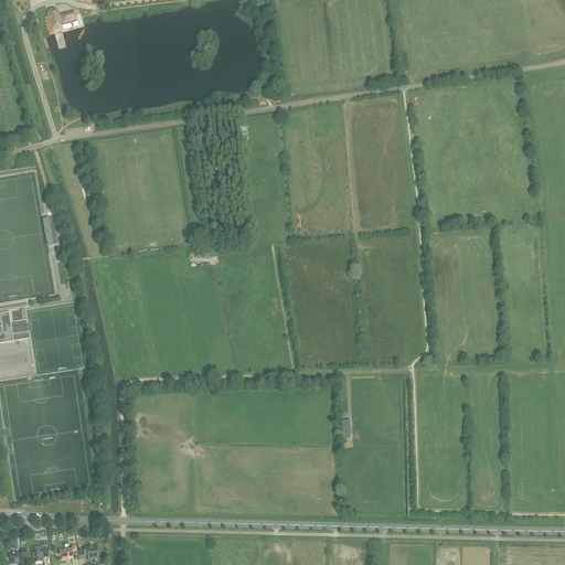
[(44,19),(50,36),(55,34),(53,29),(61,28),(60,24),(62,23),(63,24),(72,22),(76,21),(75,16),(74,11),(60,16),(61,16),(57,17),(56,13),(55,12),(54,11),(50,12),(50,13),(50,16),(50,18),(44,19)]
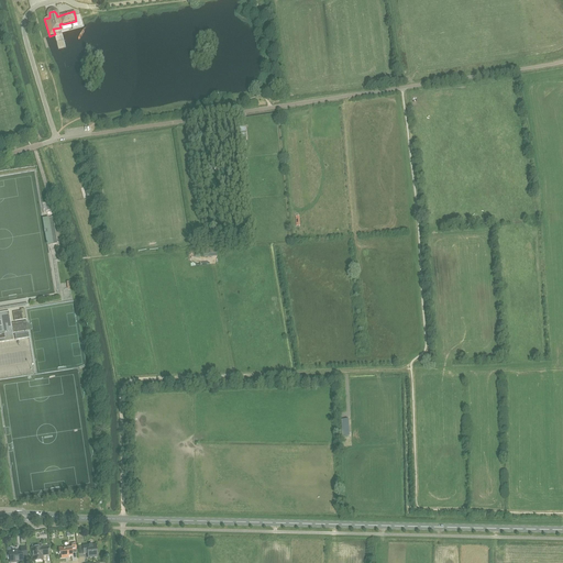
[(44,203),(45,209),(47,208),(48,212),(54,211),(51,201),(44,203)]
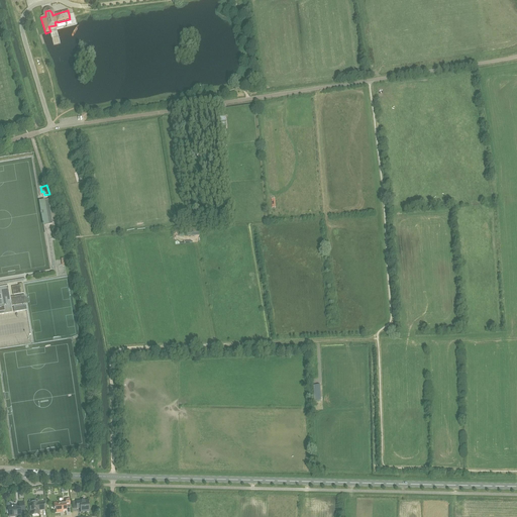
[(44,225),(53,223),(48,199),(43,200),(40,201),(44,225)]
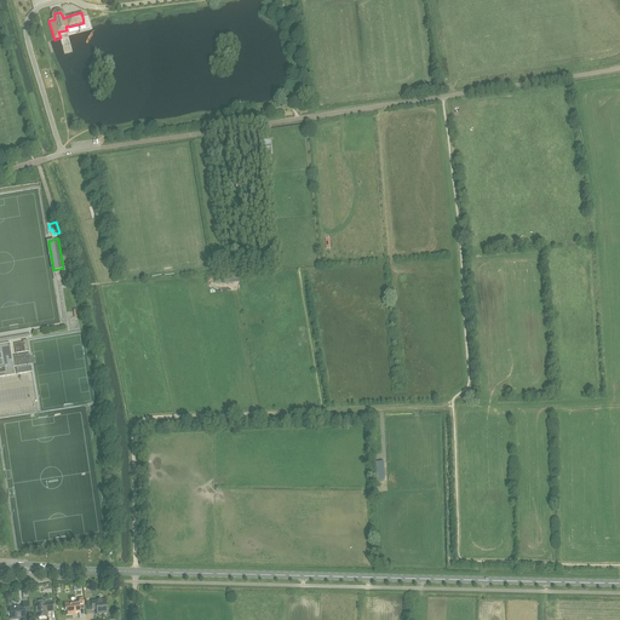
[(16,354),(29,351),(27,340),(22,340),(23,343),(15,344),(16,354)]
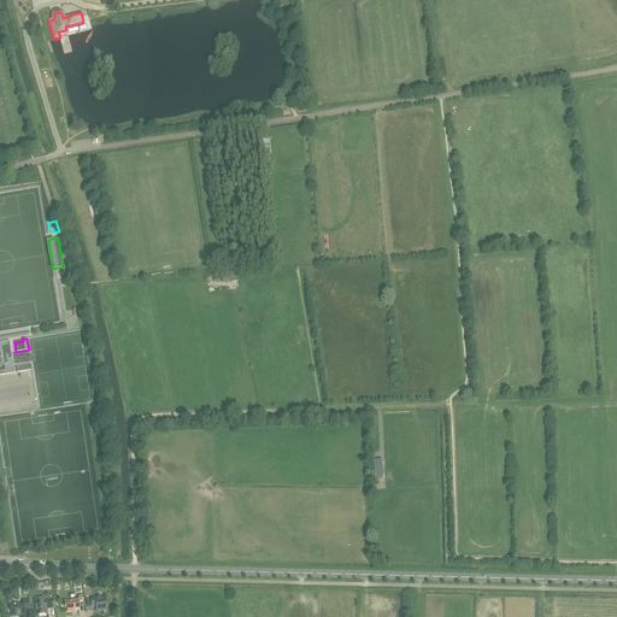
[(0,375),(15,372),(13,365),(30,363),(29,352),(12,354),(10,341),(0,342),(0,375)]
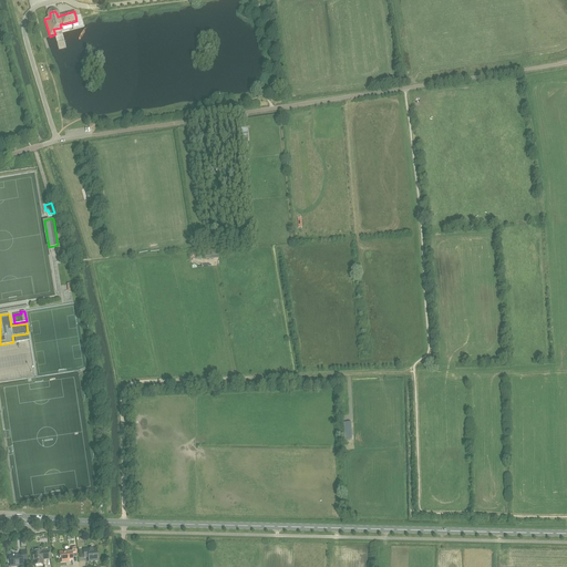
[(76,554),(76,546),(71,547),(72,552),(64,553),(64,552),(59,553),(60,557),(61,557),(62,563),(69,562),(69,560),(73,560),(72,554),(76,554)]
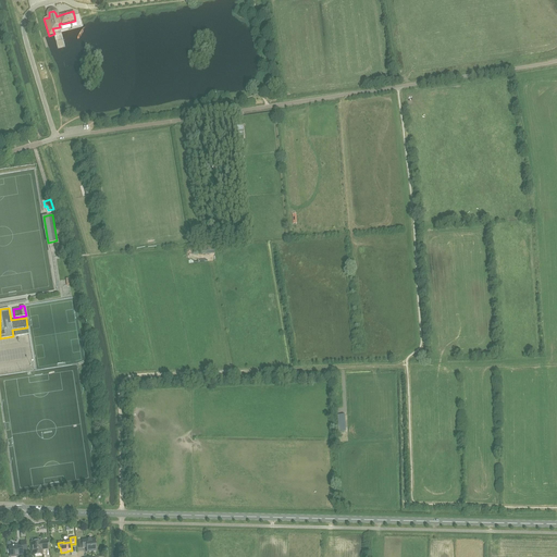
[(97,552),(95,539),(82,540),(83,548),(88,547),(88,552),(97,552)]
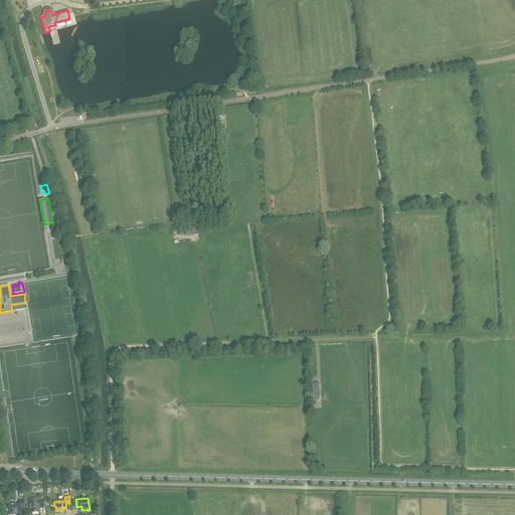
[(33,501),(33,499),(29,499),(29,501),(30,513),(39,512),(39,508),(45,508),(44,501),(38,501),(33,501)]
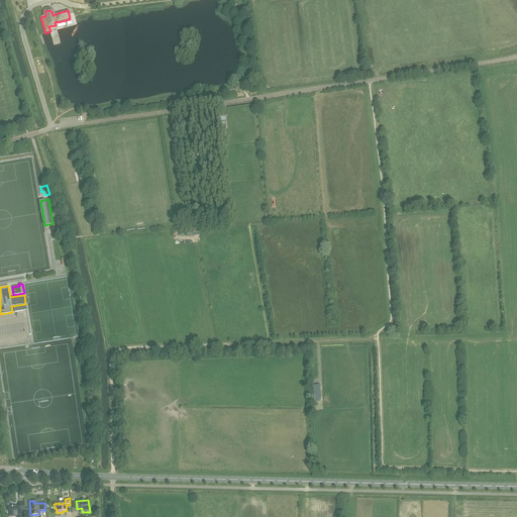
[(24,511),(23,502),(18,503),(19,506),(13,506),(13,505),(10,505),(11,507),(8,507),(9,516),(17,516),(18,516),(21,516),(20,512),(24,511)]
